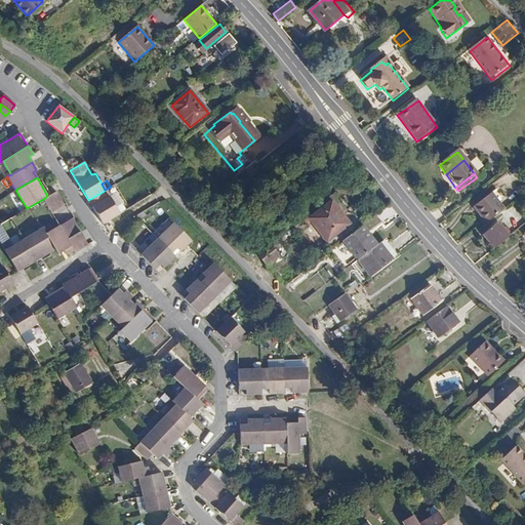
[(19,197),(15,190),(10,194),(13,200),(19,197)]
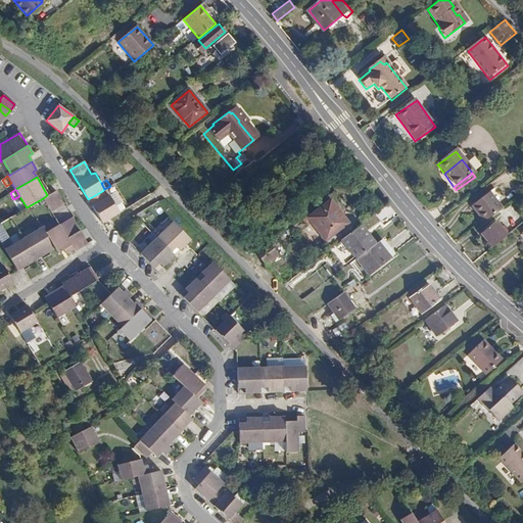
[(47,195),(43,198),(47,204),(60,197),(56,190),(47,195)]
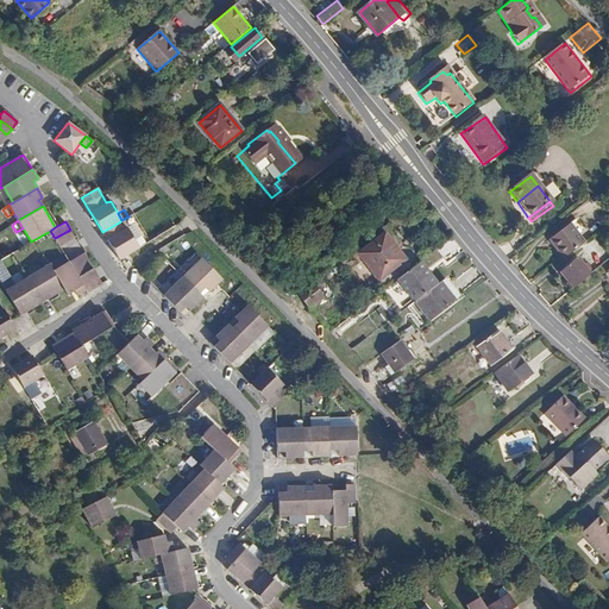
[(119,223),(102,232),(119,259),(138,248),(133,240),(126,228),(123,230),(119,223)]
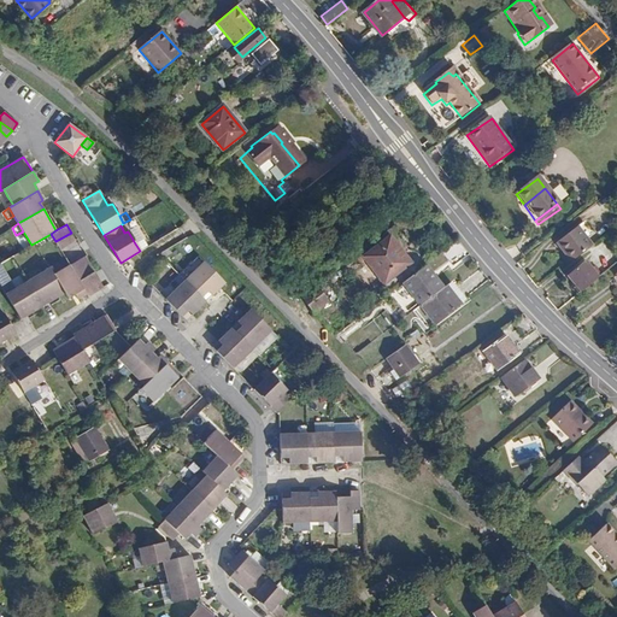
[(560,250),(571,262),(591,245),(576,227),(558,241),(563,247),(560,250)]
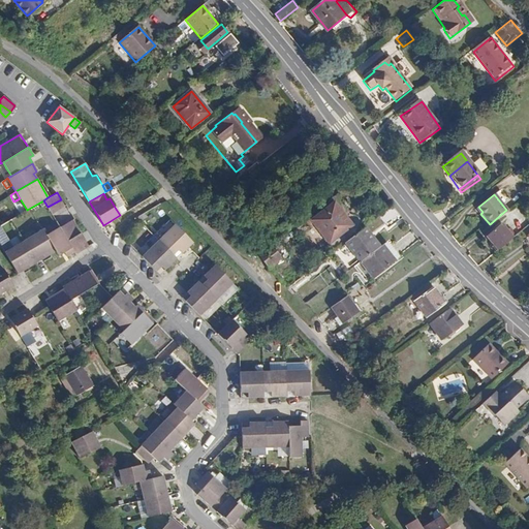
[(61,199),(48,207),(52,213),(65,206),(61,199)]
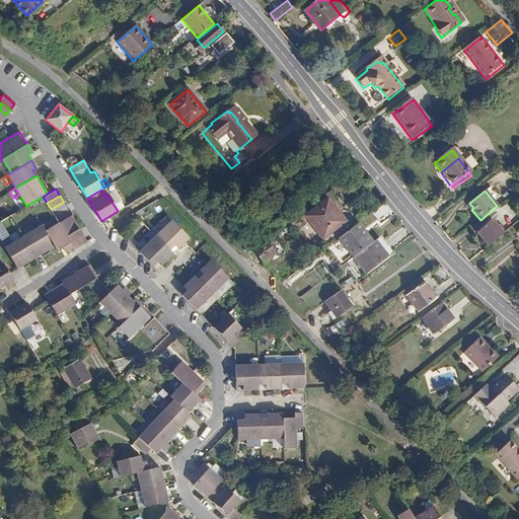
[(310,214),(326,233),(345,218),(329,199),(310,214)]
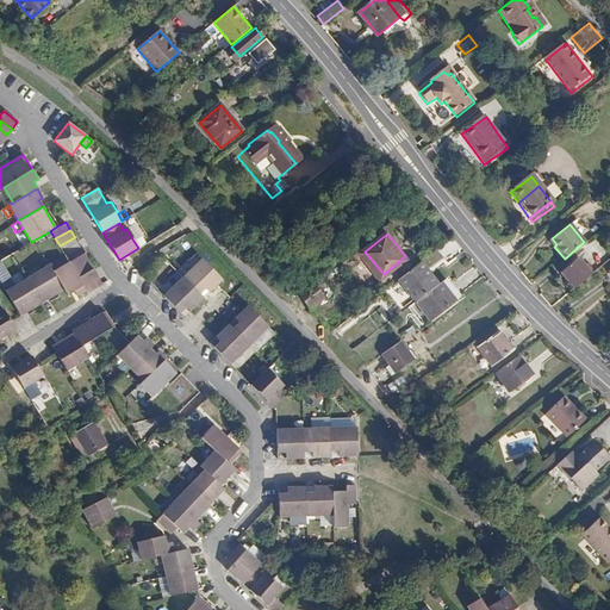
[(134,241),(138,248),(145,244),(141,237),(134,241)]
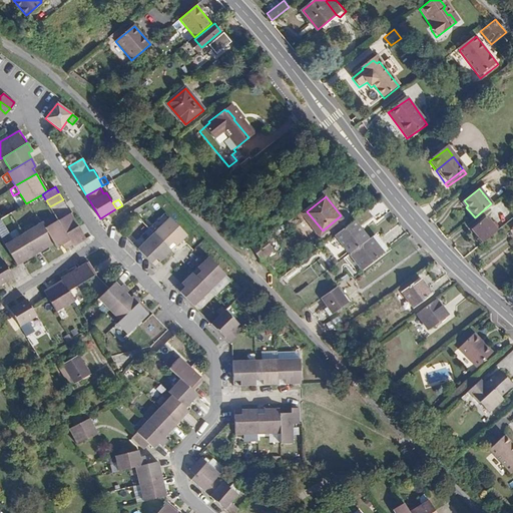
[(71,213),(58,220),(72,244),(74,246),(86,238),(71,213)]
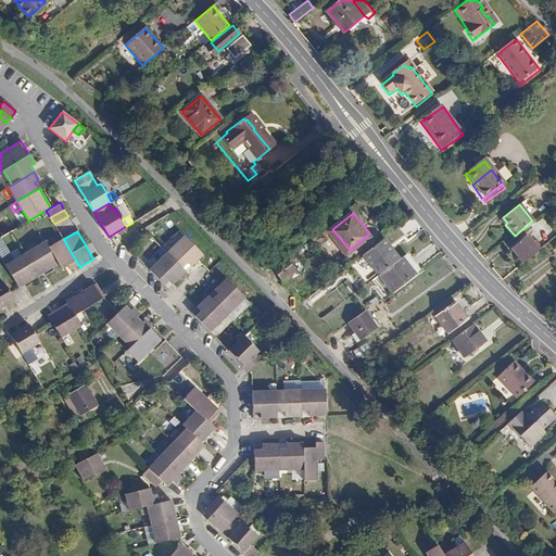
[(178,241),(184,237),(178,231),(173,236),(178,241)]
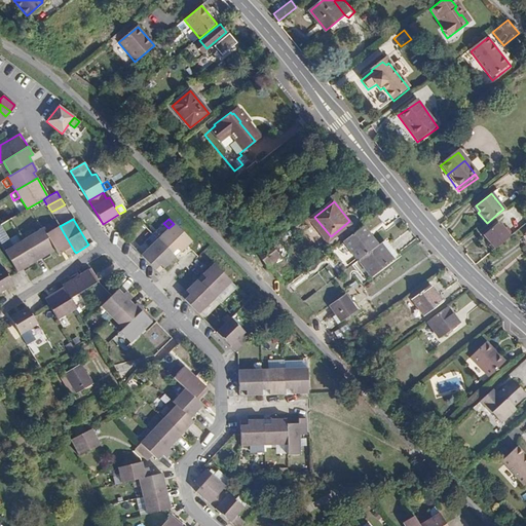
[(49,225),(52,231),(60,226),(55,221),(49,225)]
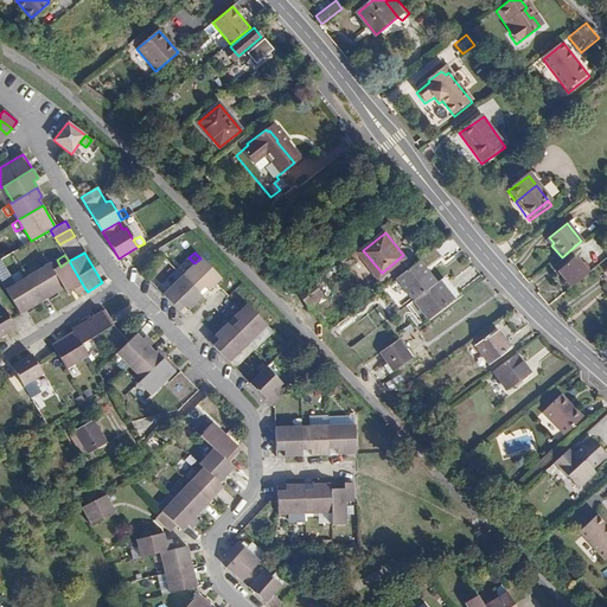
[(557,270),(572,288),(590,273),(576,255),(557,270)]
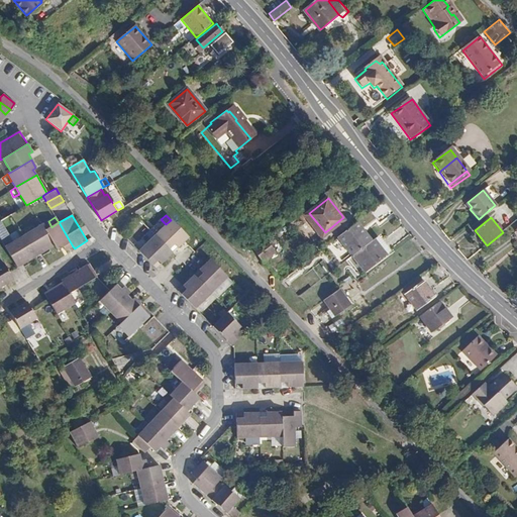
[(188,237),(171,220),(166,224),(154,235),(168,248),(173,244),(177,247),(188,237)]
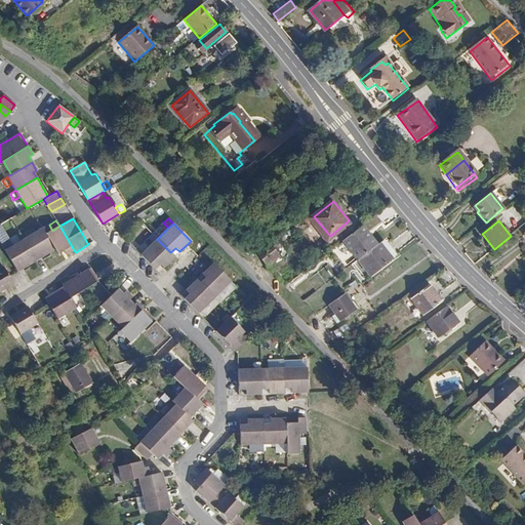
[(370,250),(379,243),(365,224),(346,239),(360,257),(370,250)]
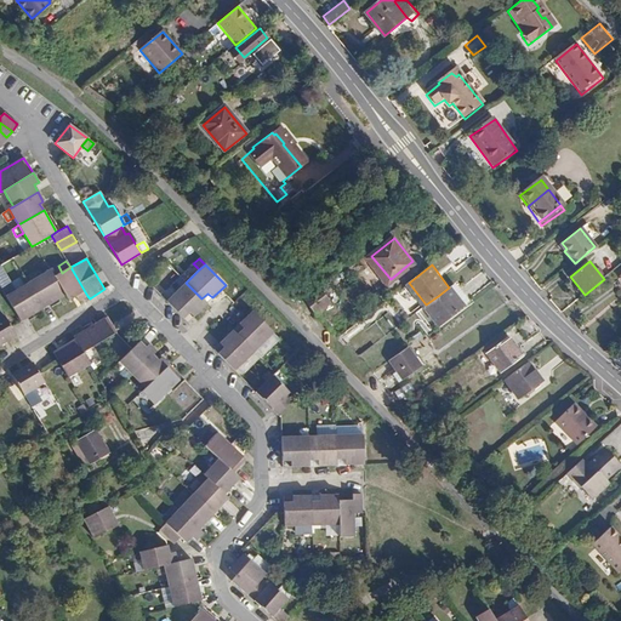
[(70,267),(62,273),(53,278),(64,295),(68,301),(75,297),(78,301),(87,296),(70,267)]
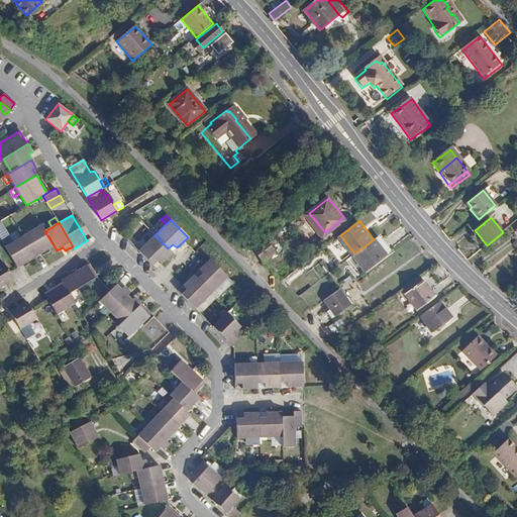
[(54,245),(44,231),(41,224),(29,232),(23,235),(36,256),(54,245)]
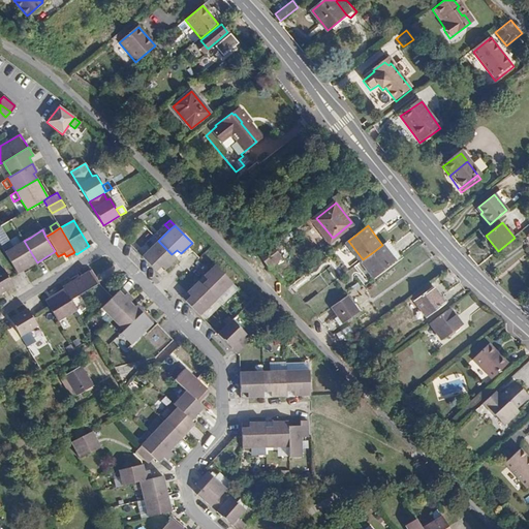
[(24,241),(30,238),(27,231),(21,236),(24,241)]
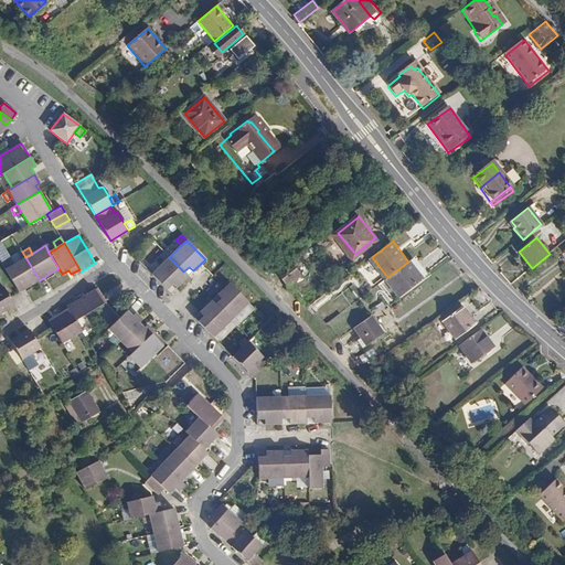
[(163,263),(169,257),(163,252),(158,257),(163,263)]
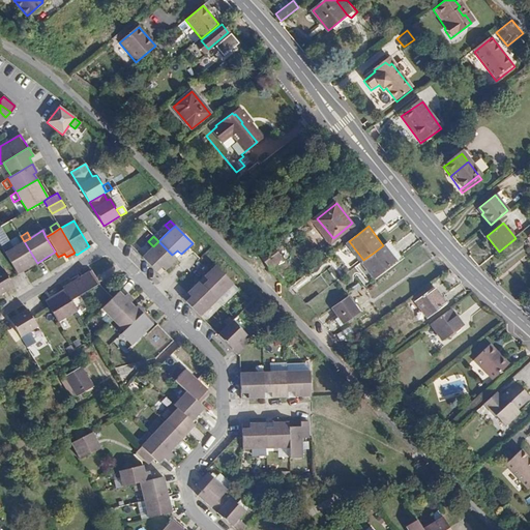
[(18,274),(37,263),(24,241),(11,248),(5,253),(18,274)]
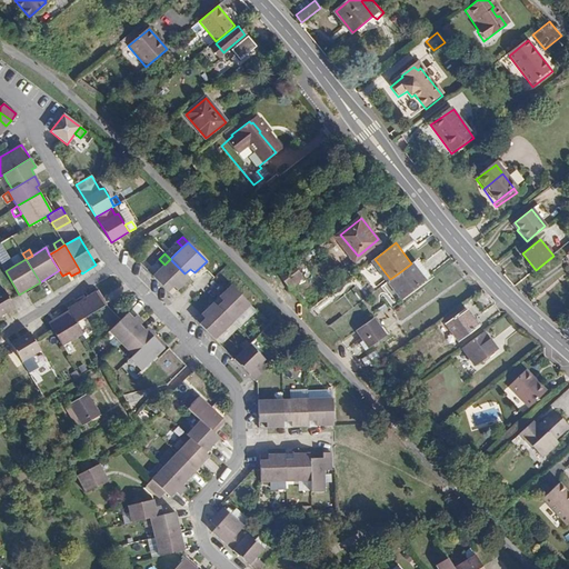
[(189,278),(185,273),(170,259),(165,265),(152,276),(168,291),(173,287),(177,290),(189,278)]
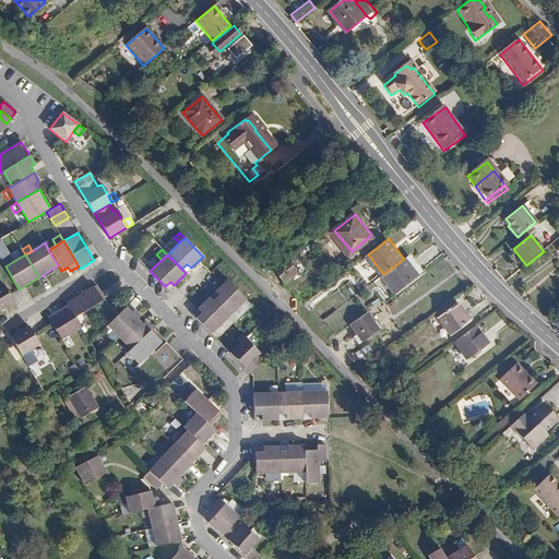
[(420,272),(408,256),(404,259),(394,266),(383,274),(381,276),(393,293),(420,272)]
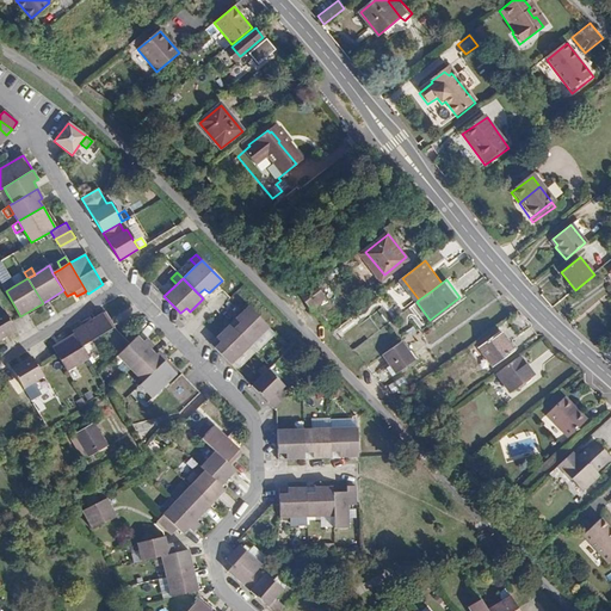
[(6,291),(13,287),(10,281),(2,285),(6,291)]
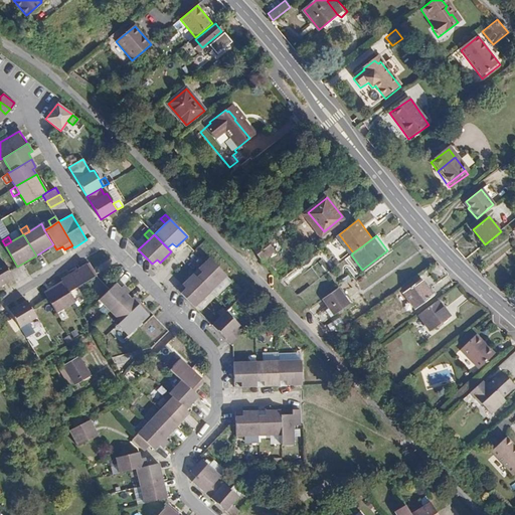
[(271,244),(258,254),(263,262),(276,250),(271,244)]
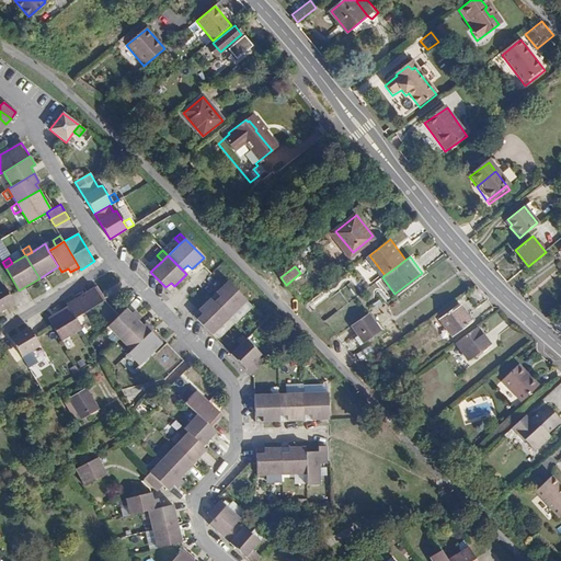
[(219,297),(214,302),(229,318),(230,317),(247,301),(227,282),(216,293),(219,297)]
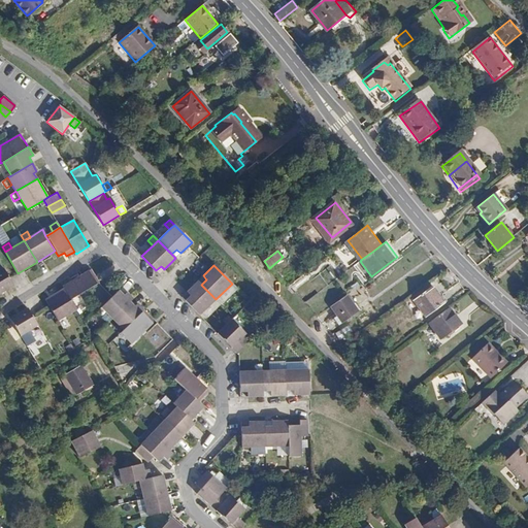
[(331,266),(320,273),(328,285),(339,277),(331,266)]
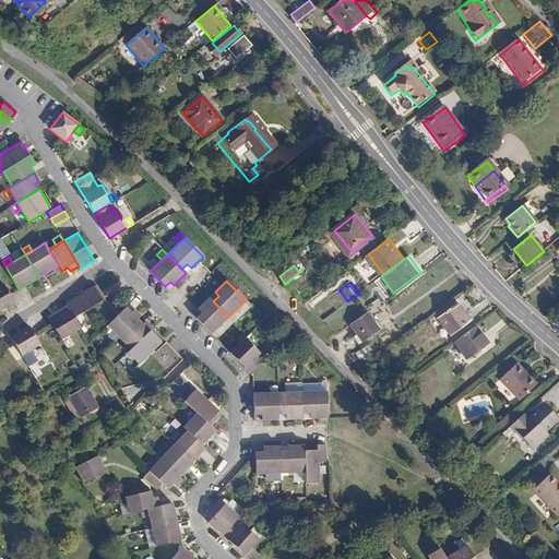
[(4,284),(0,286),(0,310),(14,302),(4,284)]
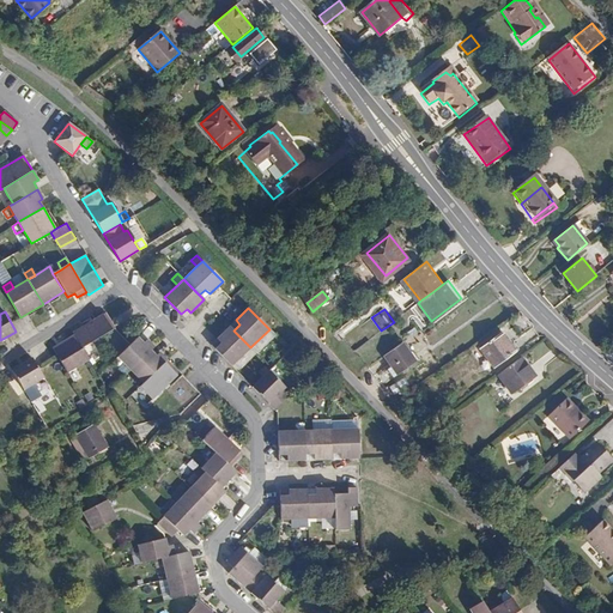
[(76,335),(83,347),(115,328),(105,313),(73,332),(76,335)]
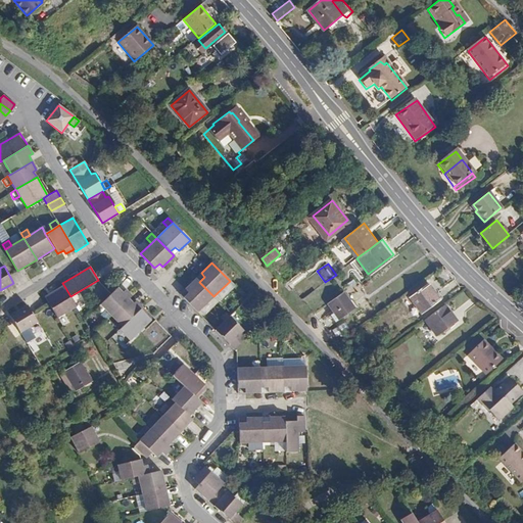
[(316,272),(310,279),(319,287),(325,281),(316,272)]
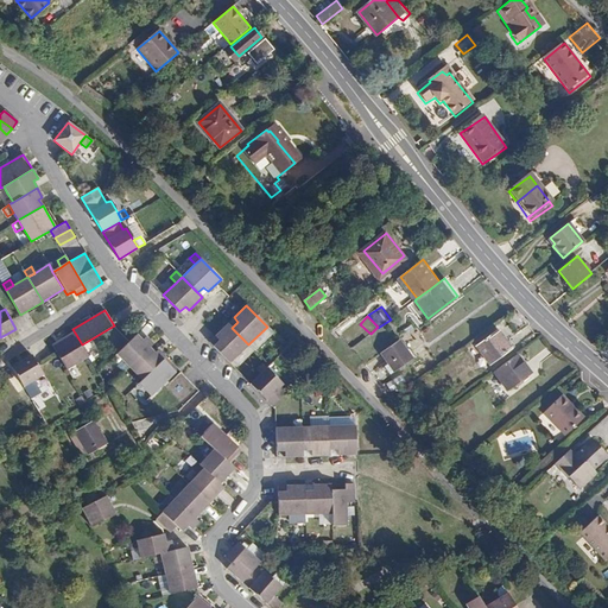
[(248,344),(232,328),(227,323),(215,336),(219,341),(214,347),(229,362),(233,360),(248,344)]
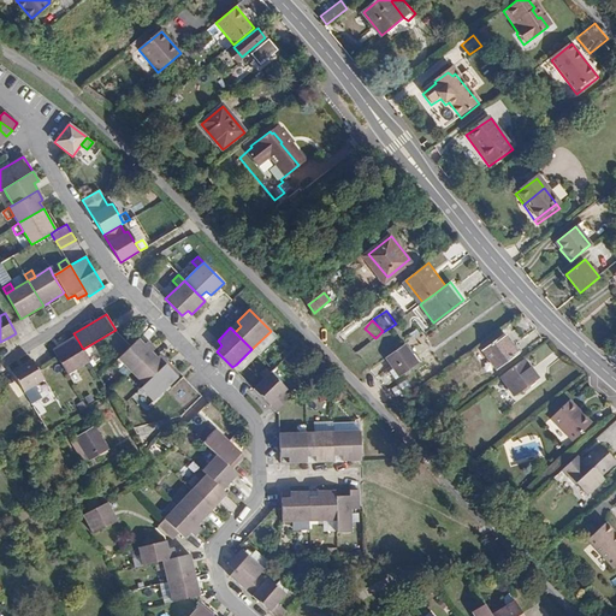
[(276,336),(271,331),(253,348),(259,354),(276,336)]
